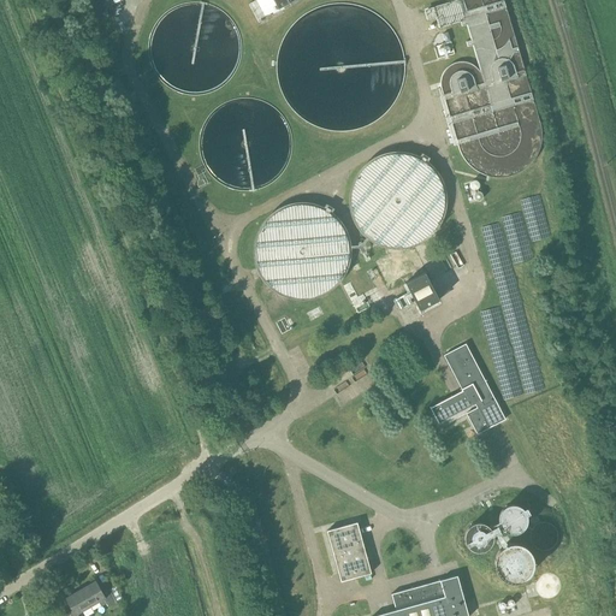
[(284,6),(280,0),(256,0),(249,4),(258,21),(284,6)]
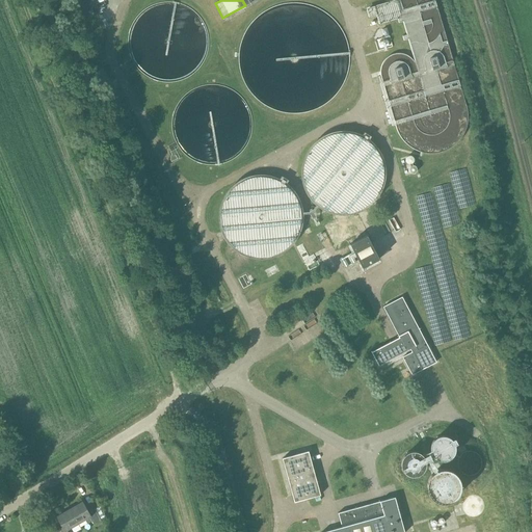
[(388,4),(367,10),(369,18),(376,16),(378,24),(378,25),(397,19),(399,23),(402,22),(406,34),(402,36),(403,41),(407,40),(414,60),(410,57),(407,55),(404,54),(400,53),(396,53),(393,54),(389,56),(386,58),(383,61),(381,64),(380,68),(379,72),(380,75),(380,78),(381,81),(382,83),(387,96),(383,97),(392,126),(395,126),(396,130),(399,135),(402,139),(405,143),(409,148),(415,150),(419,152),(424,154),(429,154),(435,154),(441,153),(446,151),(450,149),(455,145),(458,141),(461,137),(464,133),(467,128),(468,123),(468,117),(468,111),(467,106),(434,0),(396,0),(397,2),(388,4)]
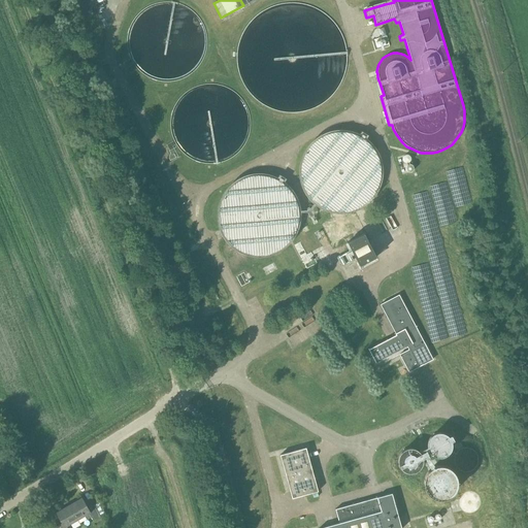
[(376,257),(364,234),(347,242),(359,266),(376,257)]
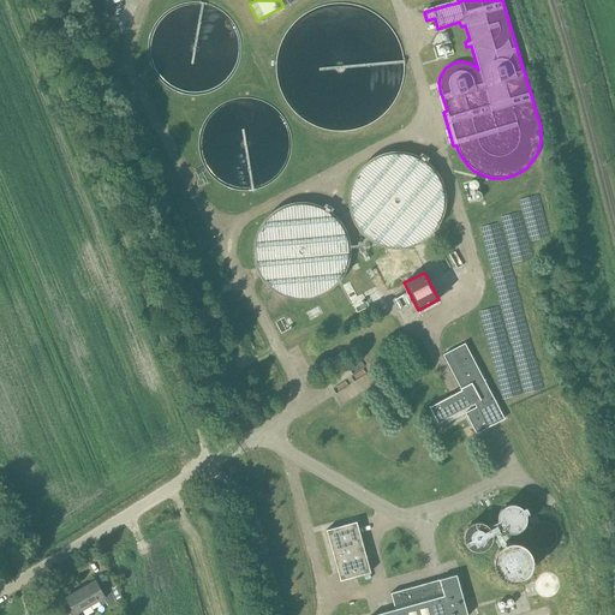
[(428,406),(437,422),(475,402),(476,407),(465,413),(476,434),(503,418),(465,344),(443,354),(460,389),(428,406)]
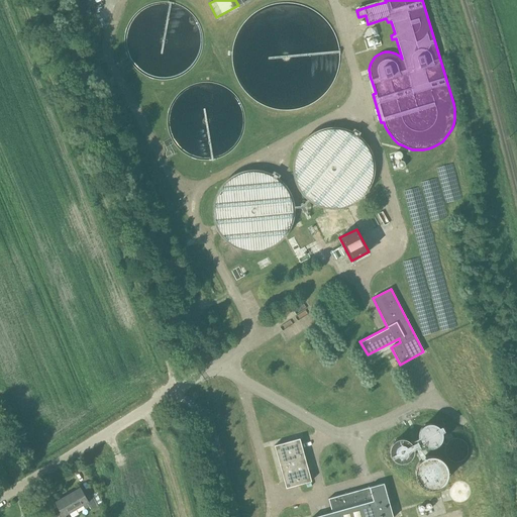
[(418,431),(418,434),(418,437),(419,439),(420,442),(422,444),(424,445),(427,446),(430,446),(433,446),(435,445),(438,443),(439,441),(441,438),(441,435),(441,432),(440,431),(440,429),(438,427),(436,426),(434,425),(432,424),(429,424),(426,424),(424,425),(421,427),(420,429),(418,431)]
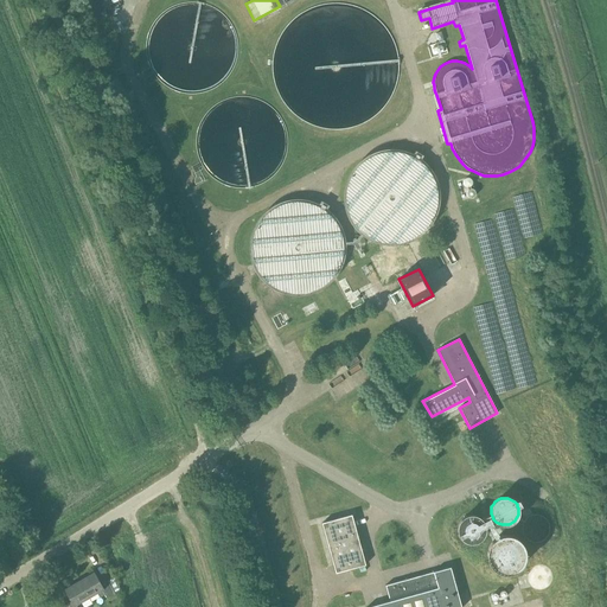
[(351,515),(321,523),(336,573),(365,564),(351,515)]
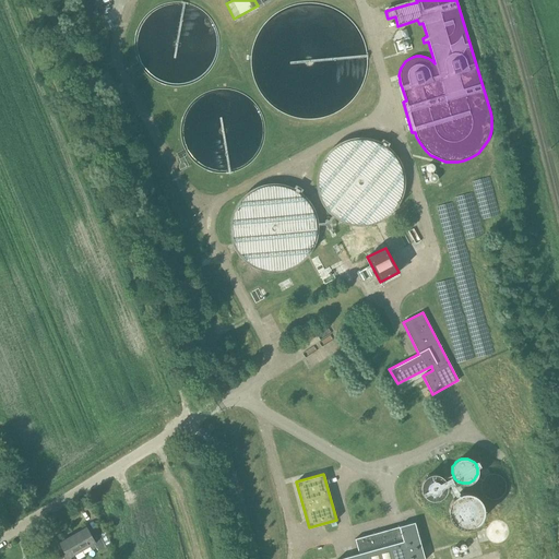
[(423,483),(423,486),(423,489),(423,491),(425,495),(426,497),(428,498),(430,499),(433,500),(435,500),(438,499),(440,498),(442,497),(444,495),(445,491),(447,489),(447,486),(447,483),(445,480),(443,478),(441,476),(438,475),(435,474),(431,475),(429,476),(426,477),(424,480),(423,483)]
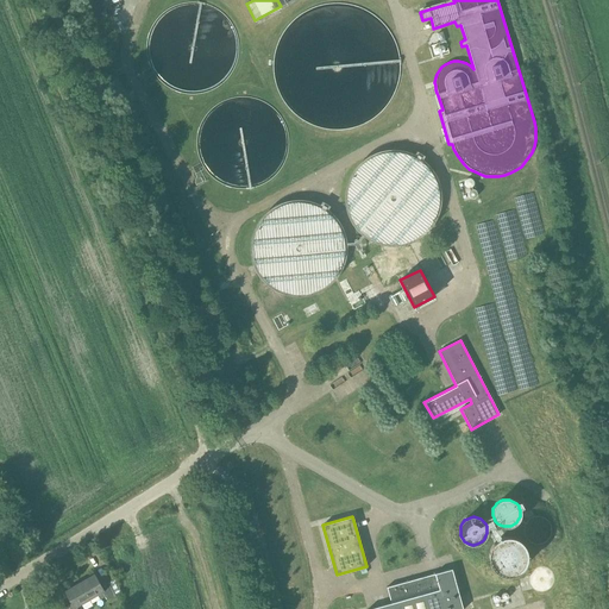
[(490,552),(489,556),(490,559),(491,564),(493,566),(496,570),(498,572),(502,573),(507,575),(510,575),(514,573),(518,572),(521,570),(523,566),(526,564),(527,559),(527,556),(527,552),(526,547),(523,544),(521,541),(518,539),(514,538),(510,537),(507,537),(502,538),(498,539),(496,541),(493,544),(491,547),(490,552)]
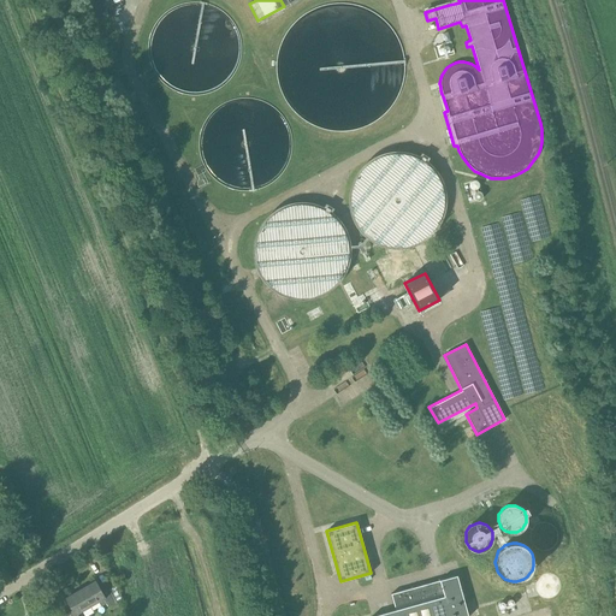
[(373,615),(467,615),(467,611),(473,609),(472,603),(465,604),(456,575),(391,594),(395,610),(373,615)]
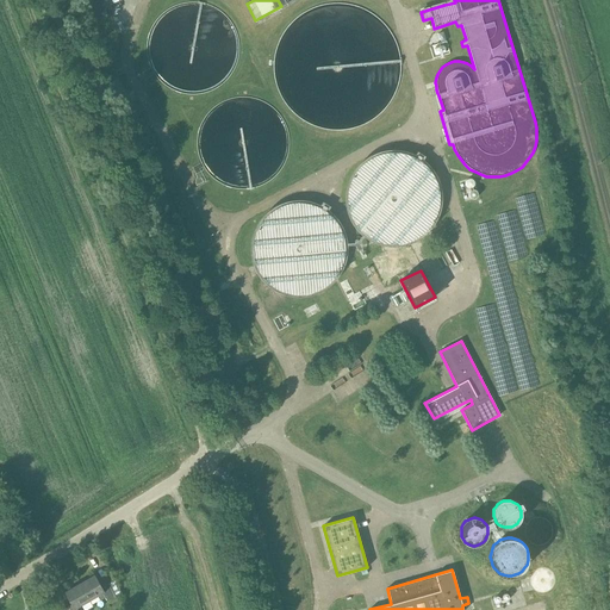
[(114,597),(107,584),(101,587),(94,576),(79,584),(89,602),(99,596),(101,599),(106,597),(109,601),(114,597)]
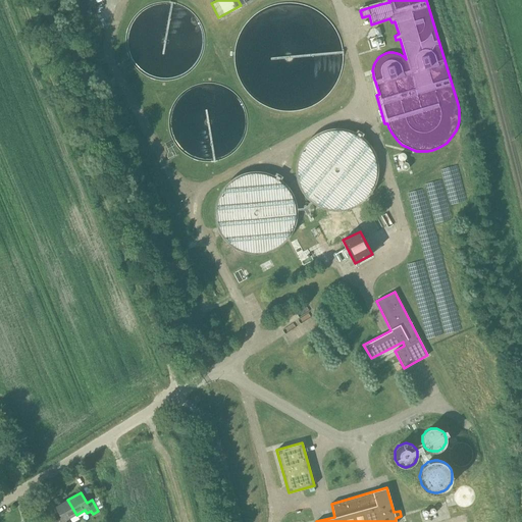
[(76,515),(67,500),(55,507),(62,518),(56,521),(66,521),(76,515)]
